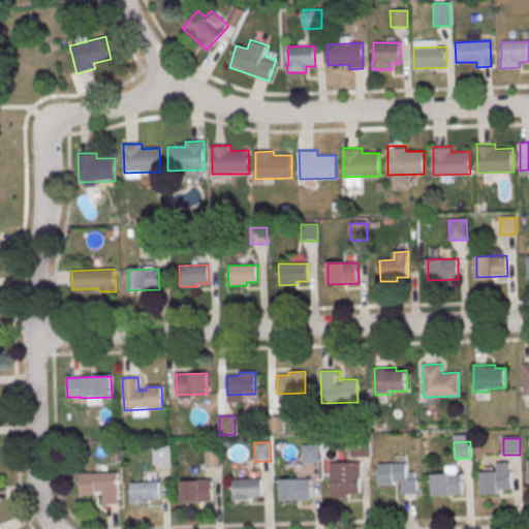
[(302,445),(317,444),(318,463),(303,464),(302,445)]
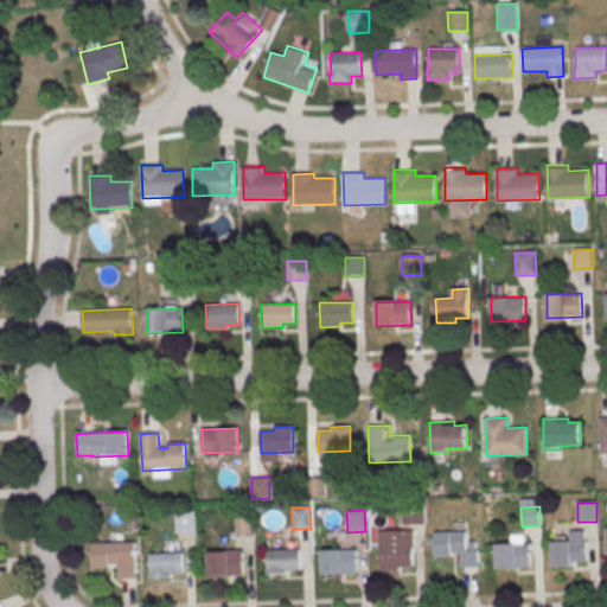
[(176,513),(196,512),(197,534),(176,534),(176,513)]
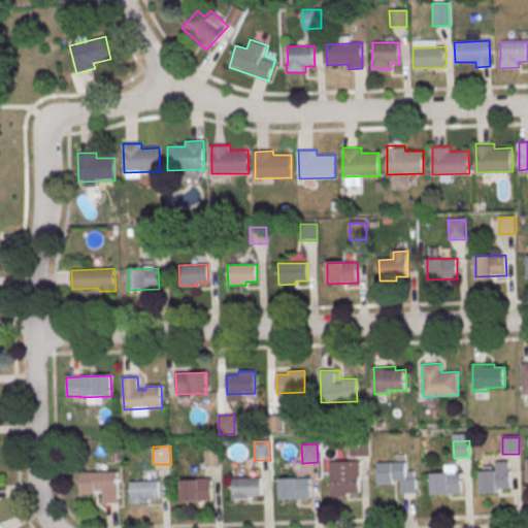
[(205,451),(221,451),(221,467),(205,467),(205,451)]
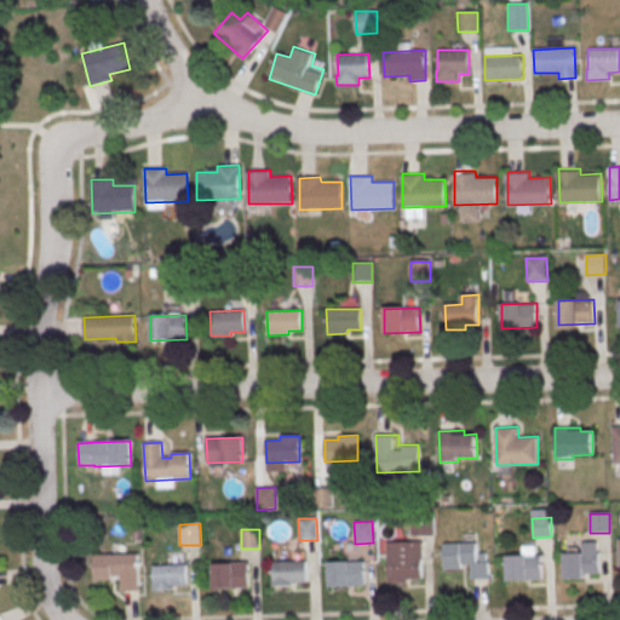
[(598,541),(575,541),(575,554),(564,554),(564,579),(598,579),(598,541)]
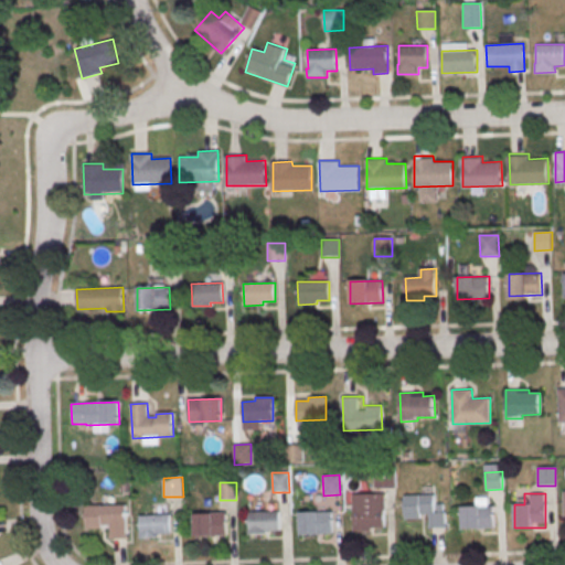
[(353,494),(385,494),(386,528),(372,529),(372,531),(353,532),(353,494)]
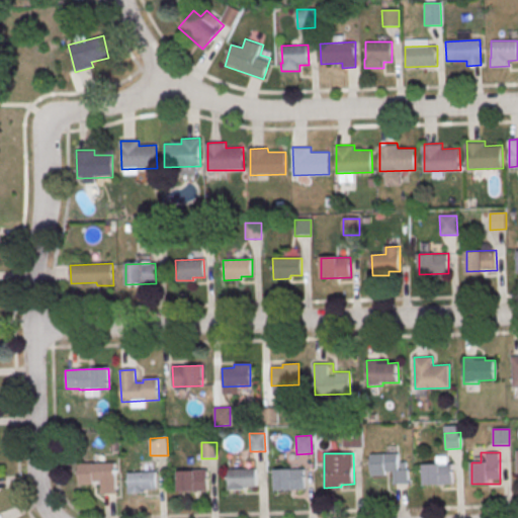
[(370,455),(398,454),(398,463),(408,462),(408,485),(394,485),(394,472),(385,472),(385,476),(371,476),(370,455)]
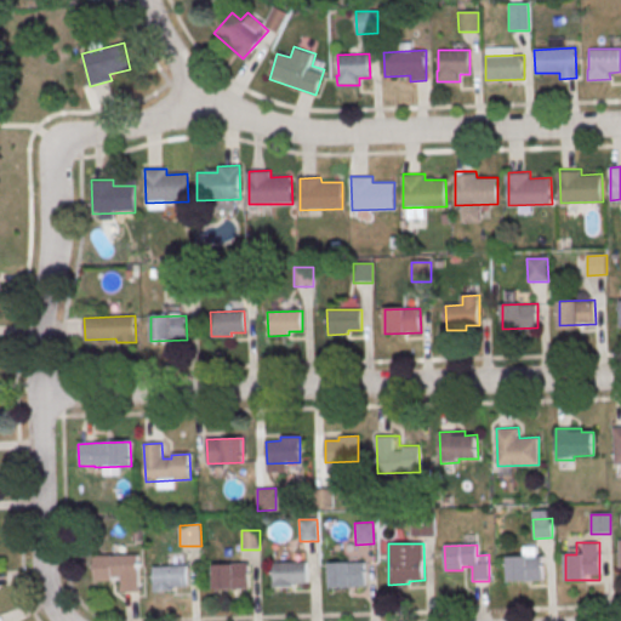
[(93,556),(138,554),(140,592),(121,592),(121,577),(112,577),(112,581),(95,581),(93,556)]
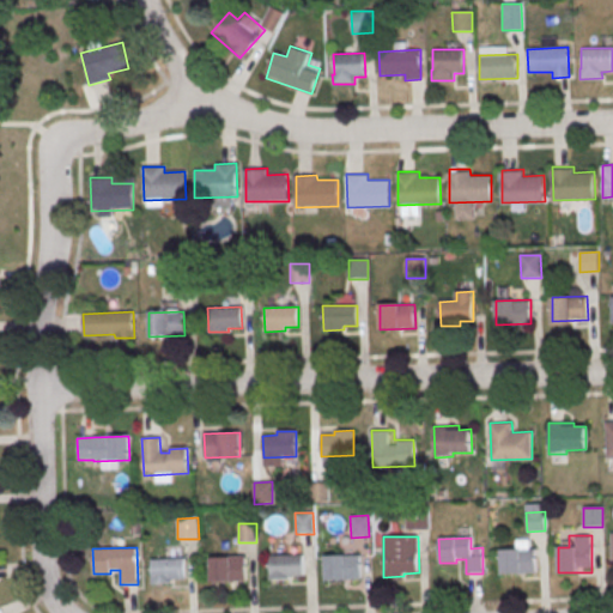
[(499,550),(535,548),(535,572),(501,574),(499,550)]
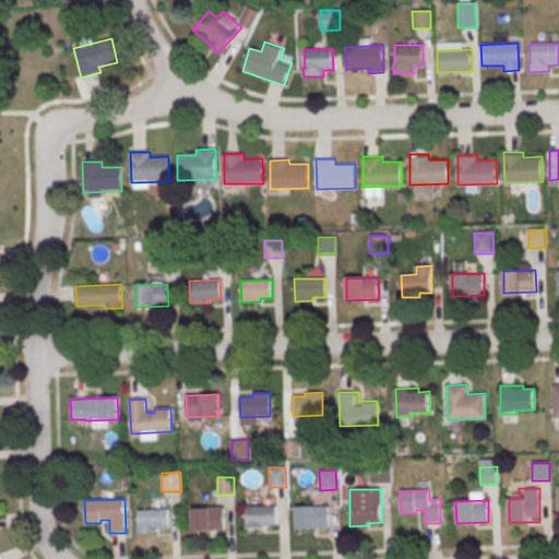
[(246,507),(276,507),(276,525),(264,525),(264,528),(246,530),(246,507)]
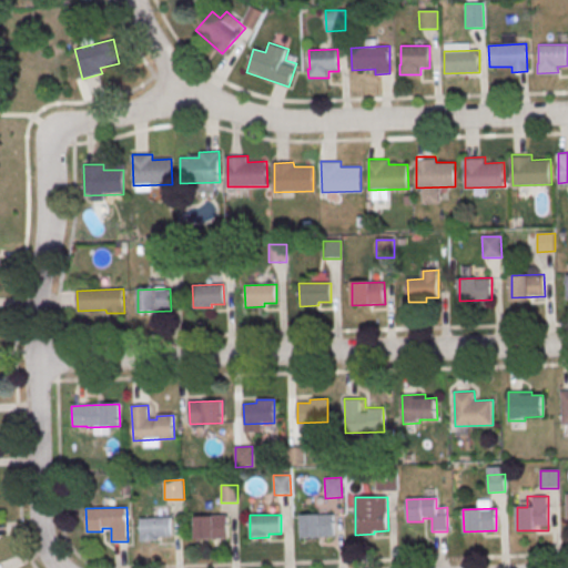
[(301,516),(333,515),(334,537),(302,538),(301,516)]
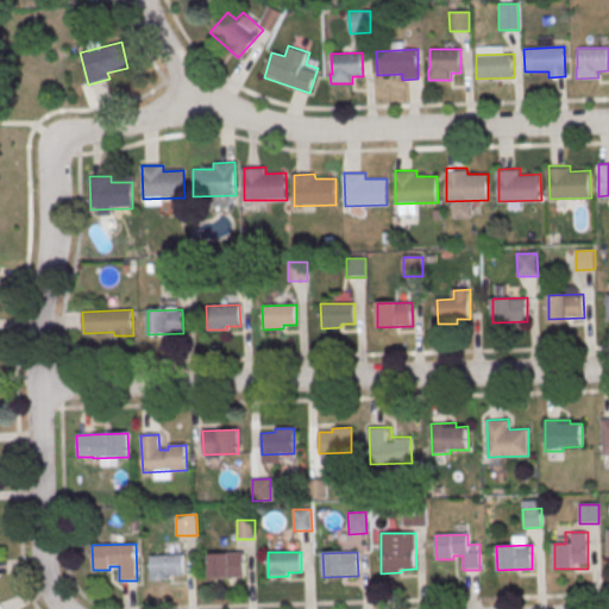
[(209,554),(244,553),(245,577),(209,578),(209,554)]
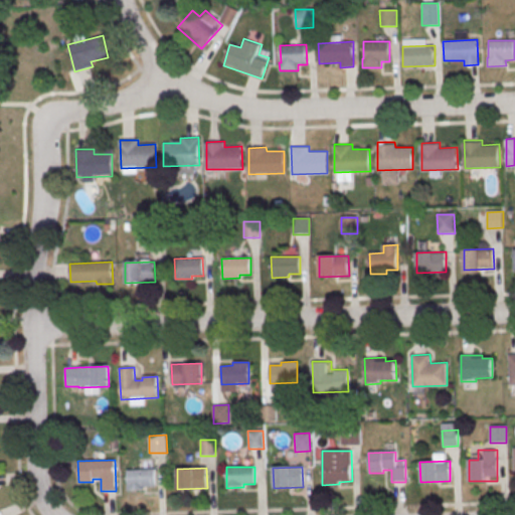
[(127,470),(155,470),(156,487),(144,487),(144,490),(128,491),(127,470)]
